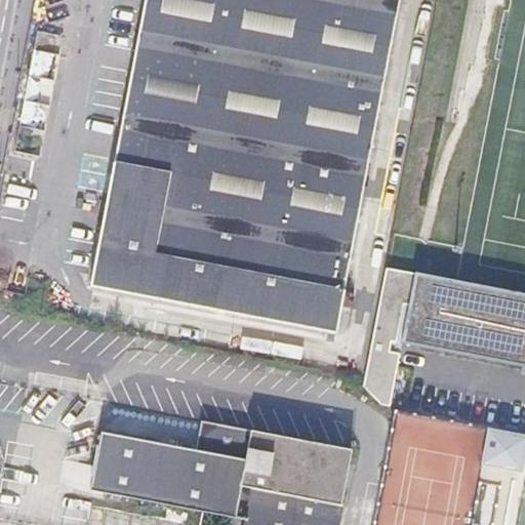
[(397,0),(143,0),(88,288),(333,335),(397,0)]
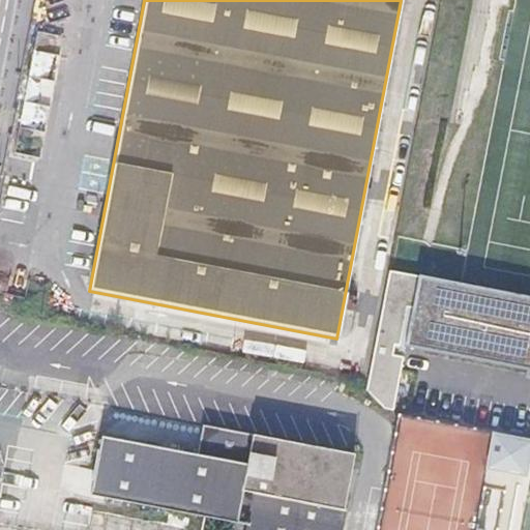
[(26,109),(25,125),(47,126),(48,110),(26,109)]
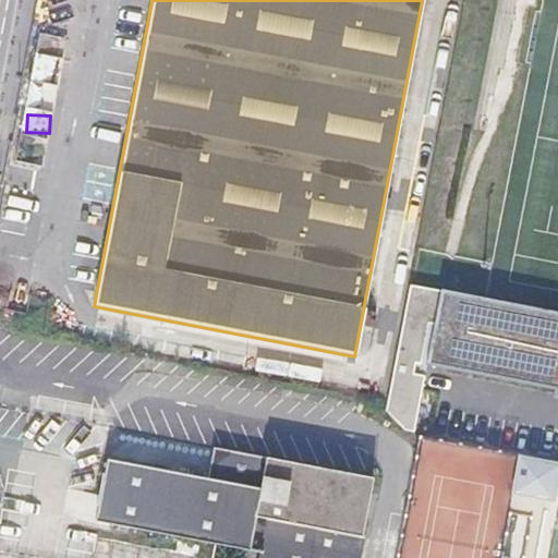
[(557,313),(412,286),(405,320),(433,325),(425,367),(553,391),(557,392),(557,397),(557,313)]
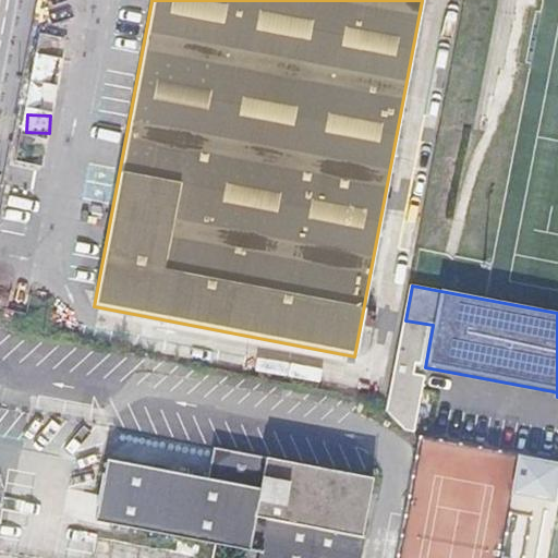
[(261,552),(258,557),(356,557),(372,481),(265,459),(213,449),(207,478),(120,462),(114,493),(253,519),(247,549),(261,552)]
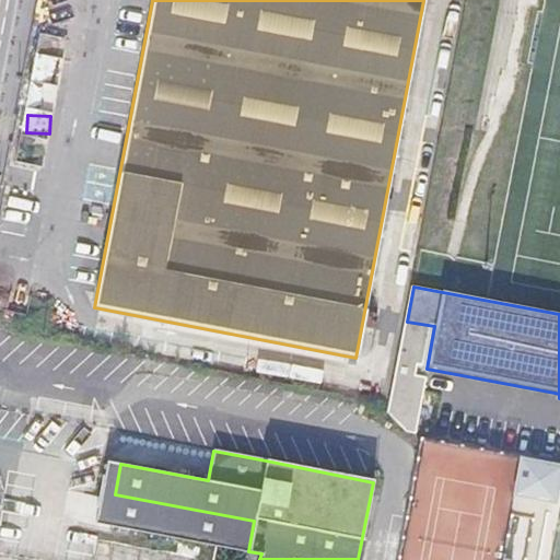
[(120,464),(108,462),(97,522),(248,551),(254,521),(115,494),(120,464)]
